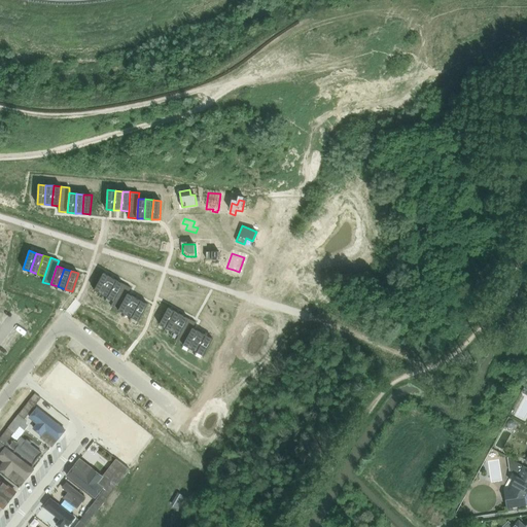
[(104,273),(95,289),(101,293),(110,276),(104,273)]
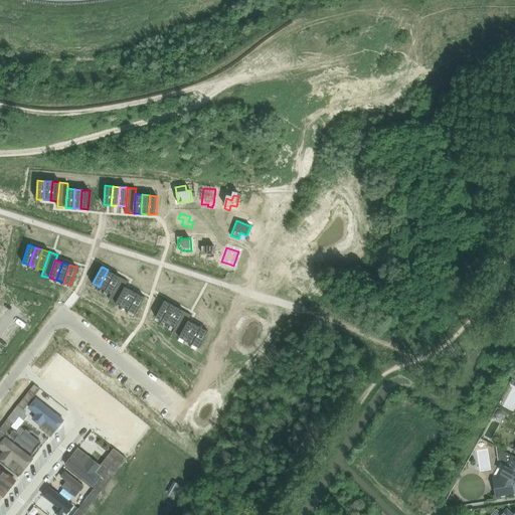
[(108,270),(99,287),(105,290),(114,274),(108,270)]
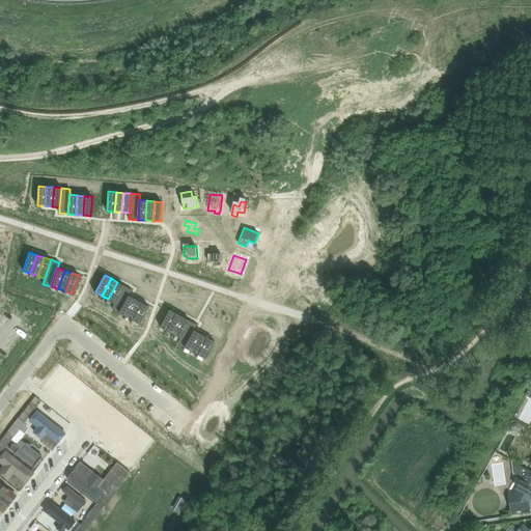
[(117,282),(108,299),(115,303),(124,286),(117,282)]
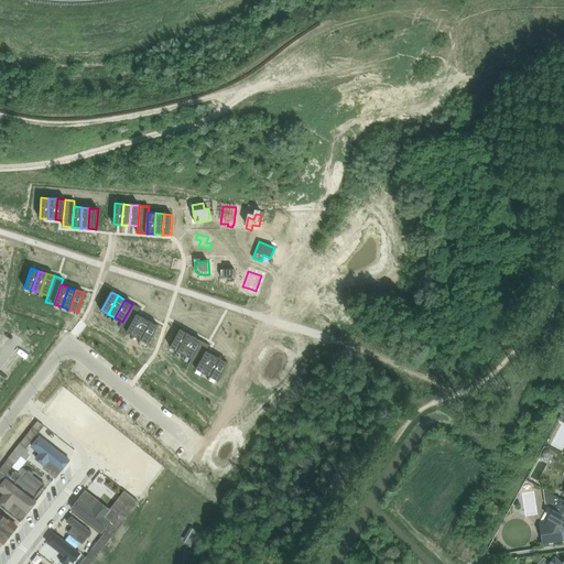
[(122,322),(119,327),(127,332),(137,314),(140,308),(132,304),(122,322)]
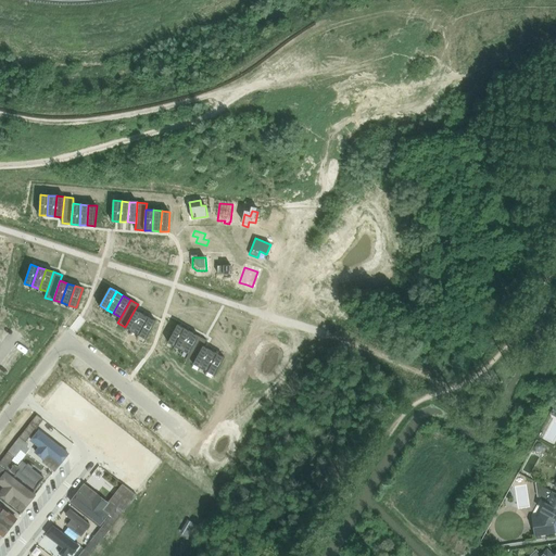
[(135,310),(125,327),(133,331),(142,313),(135,310)]
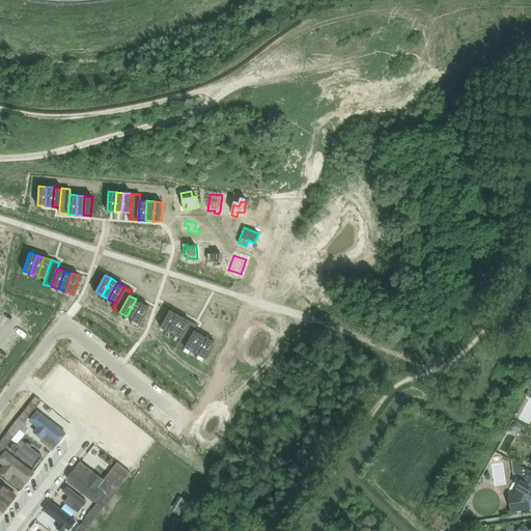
[(136,299),(127,316),(133,319),(142,303),(136,299)]
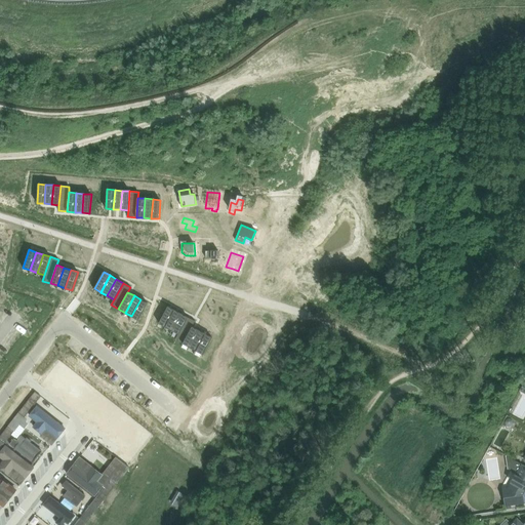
[(140,299),(131,316),(138,320),(148,303),(140,299)]
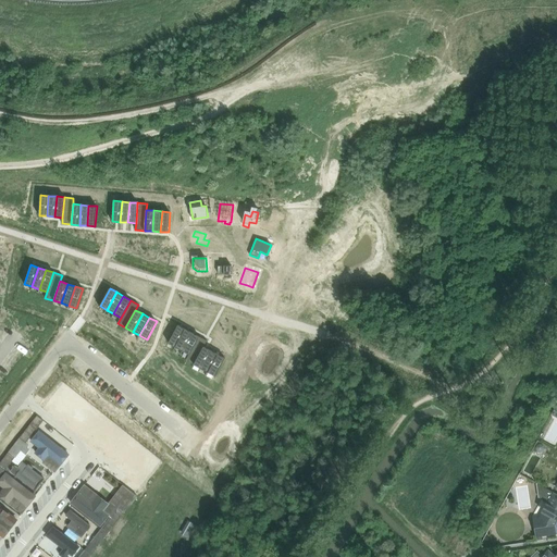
[(178,325),(169,343),(175,346),(185,329),(178,325)]
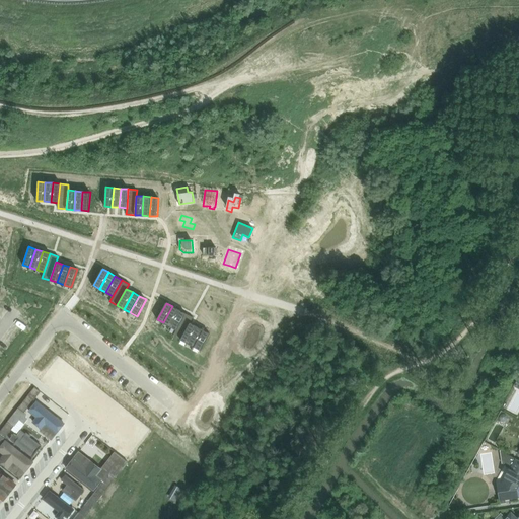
[(172,306),(163,322),(169,326),(178,310),(172,306)]
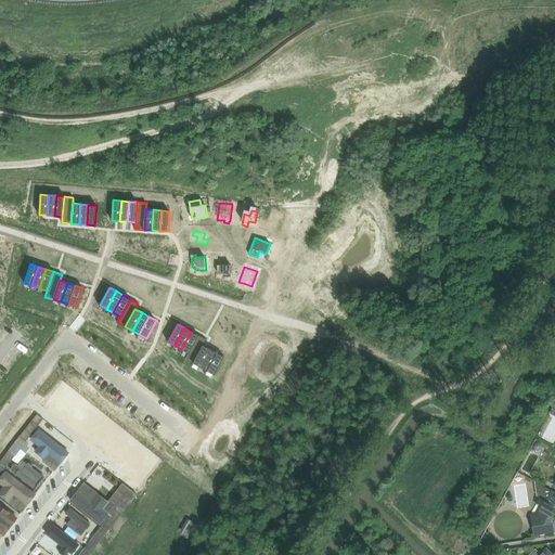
[(191,332),(181,349),(189,353),(198,335),(191,332)]
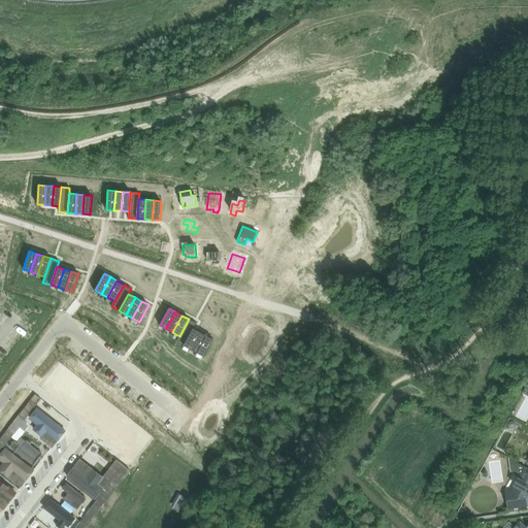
[(179,336),(176,341),(184,345),(193,328),(196,323),(189,319),(179,336)]
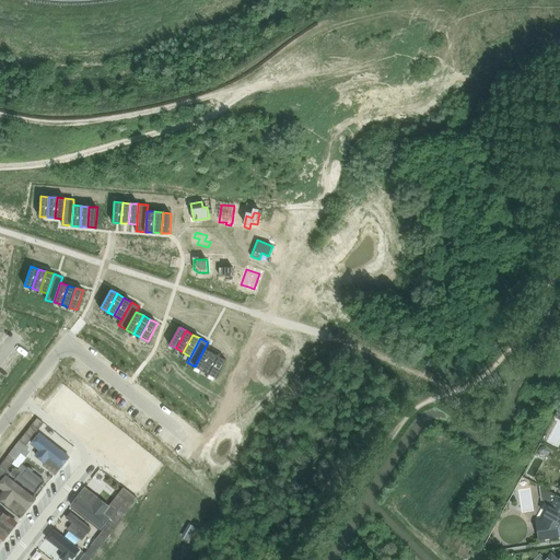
[(205,348),(195,366),(202,370),(212,352),(205,348)]
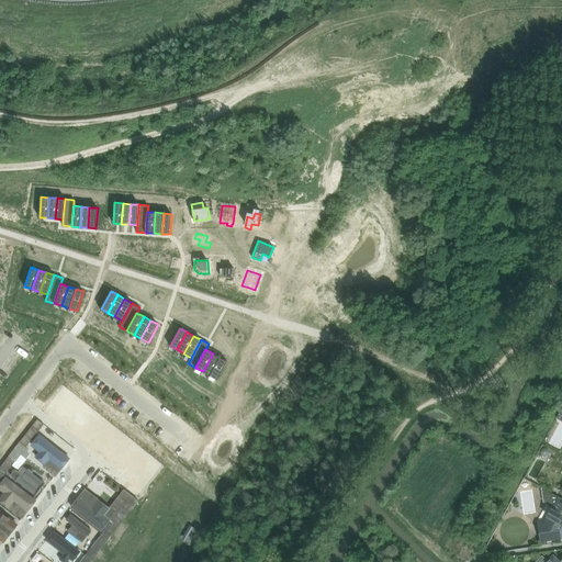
[(213,353),(203,371),(210,375),(220,357),(213,353)]
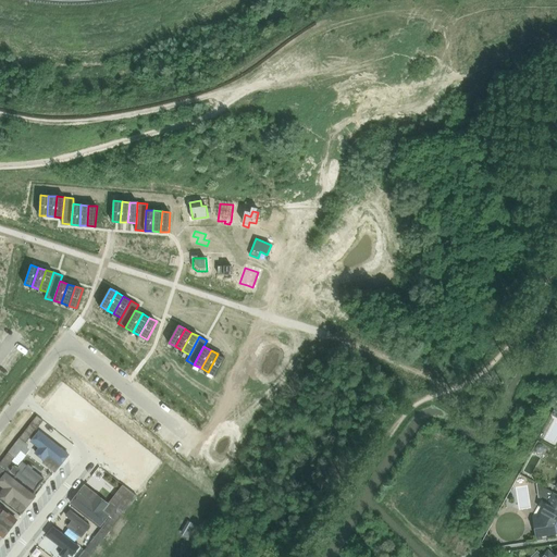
[(218,354),(208,372),(215,375),(225,358),(218,354)]
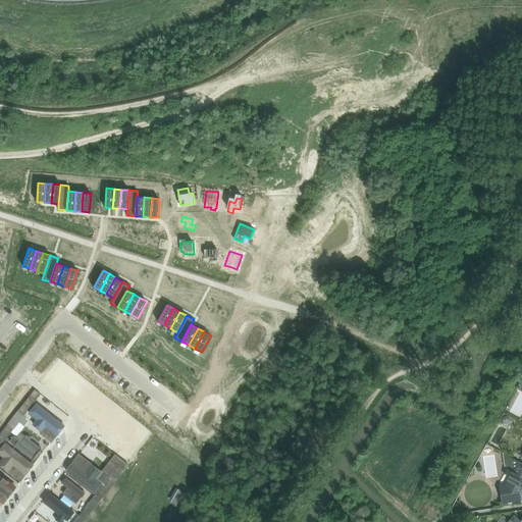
[(105,395),(112,380),(107,378),(100,393),(105,395)]
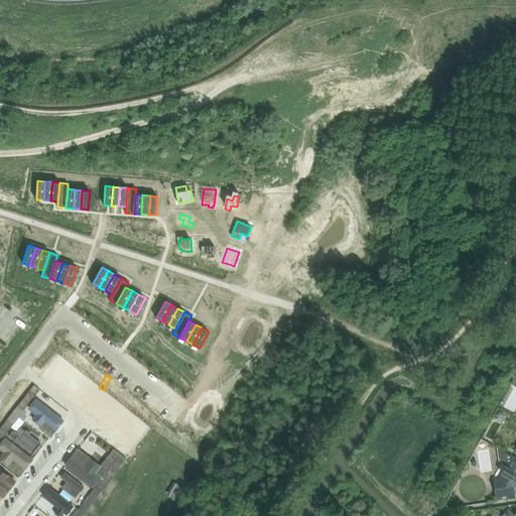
[(28,393),(34,398),(40,390),(34,385),(28,393)]
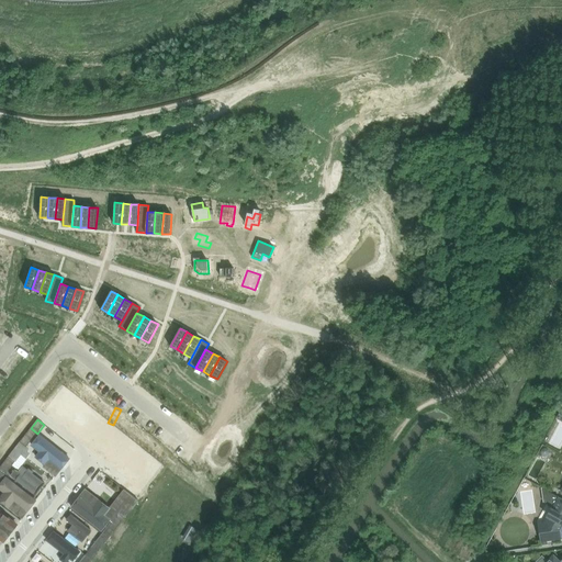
[(31,428),(14,449),(26,458),(30,453),(27,446),(37,434),(31,428)]
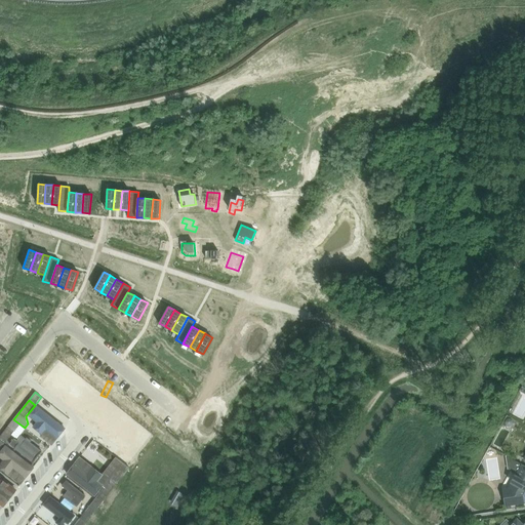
[(46,430),(57,439),(66,430),(36,407),(29,416),(37,423),(33,428),(42,435),(46,430)]
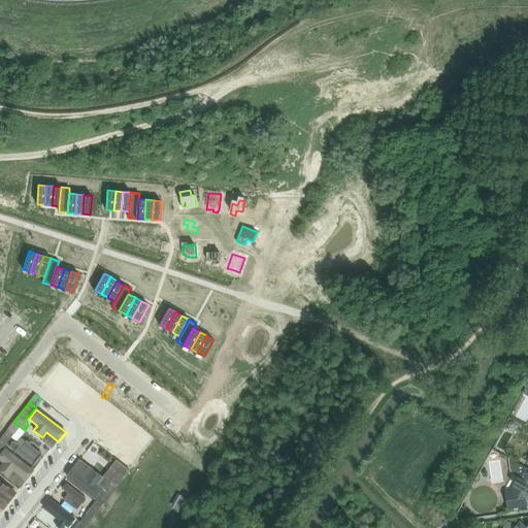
[(8,429),(0,438),(0,441),(5,446),(14,433),(20,437),(25,430),(13,422),(12,423),(8,429)]
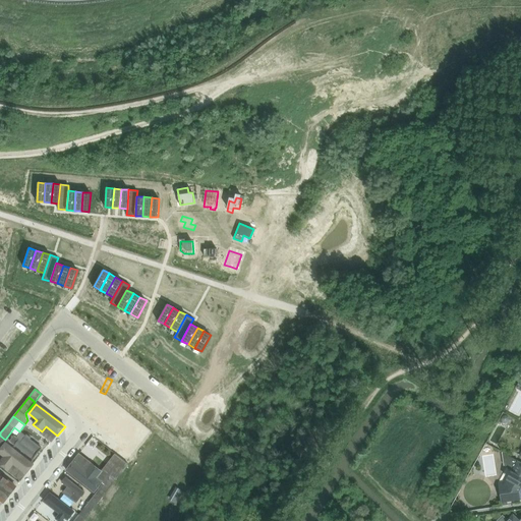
[(14,446),(34,460),(43,449),(25,437),(21,443),(18,441),(14,446)]
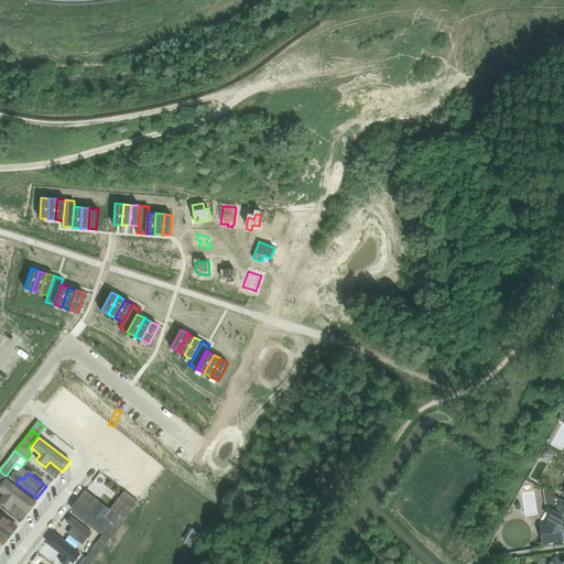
[(15,505),(28,514),(36,503),(7,479),(0,487),(0,492),(4,497),(0,501),(0,503),(10,511),(15,505)]
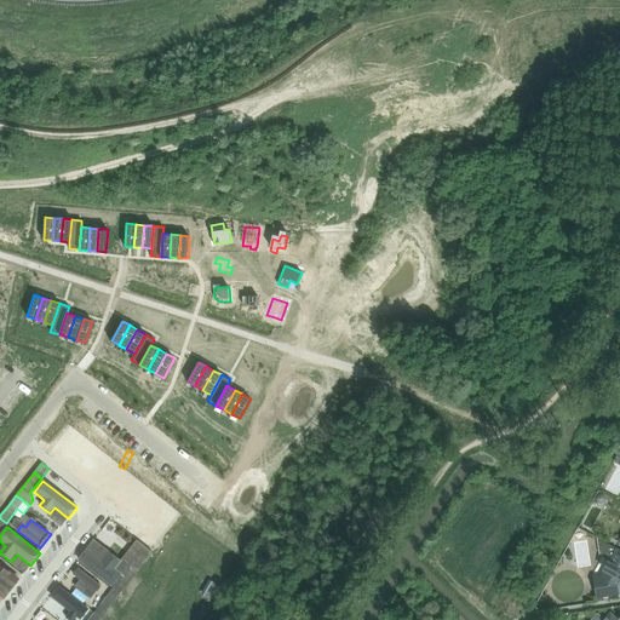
[(130,566),(113,589),(120,595),(137,572),(153,552),(137,540),(122,560),(130,566)]
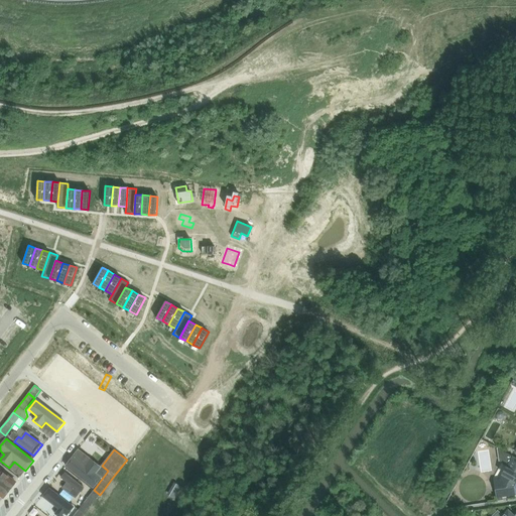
[(65,467),(93,488),(101,477),(96,474),(101,467),(91,459),(87,464),(75,455),(65,467)]
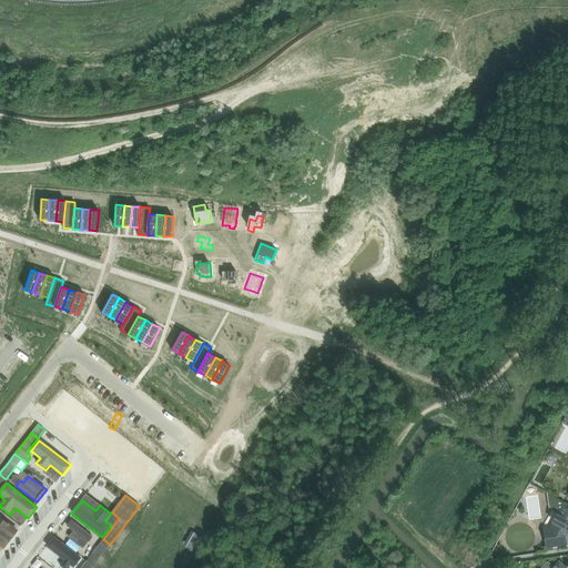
[(553,509),(543,527),(544,530),(546,546),(553,545),(567,543),(567,503),(564,501),(558,513),(553,509)]
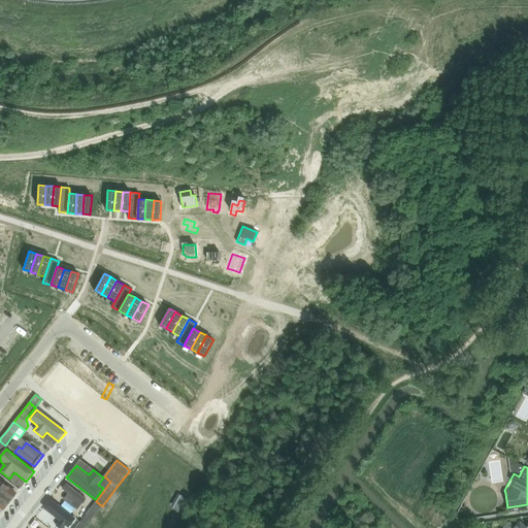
[(63,500),(77,512),(87,499),(66,484),(62,490),(68,495),(63,500)]
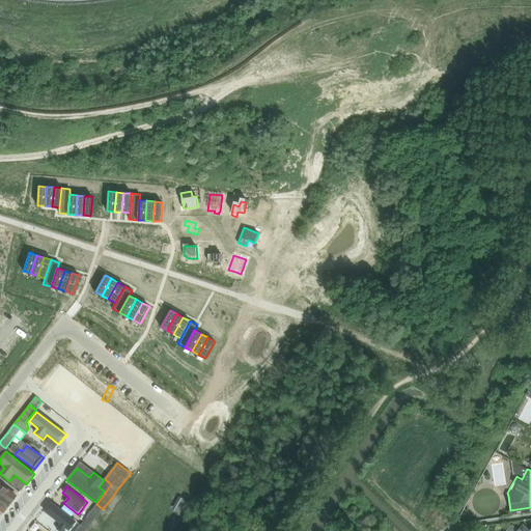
[(0,508),(4,512),(10,504),(0,496),(0,508)]
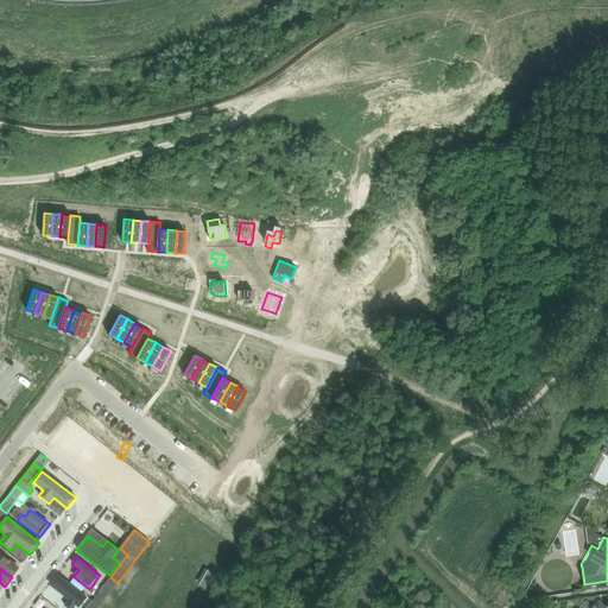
[(63,606),(65,607),(74,607),(76,606),(80,607),(81,607),(89,599),(58,575),(50,587),(67,600),(63,606)]
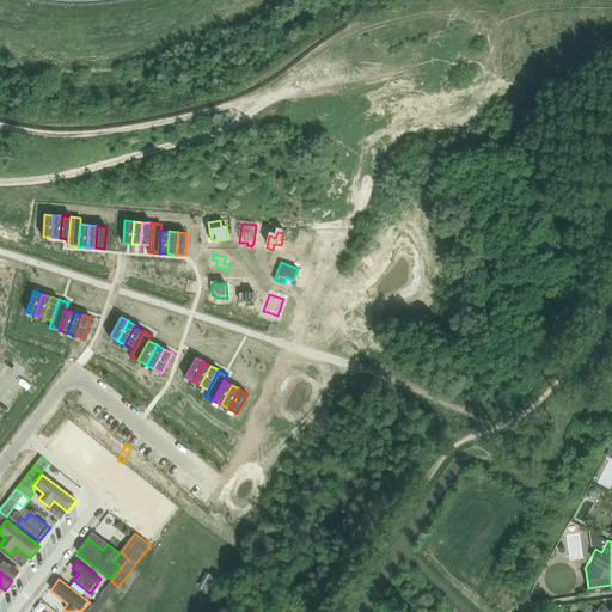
[(111,581),(93,604),(101,610),(118,587),(111,581)]
